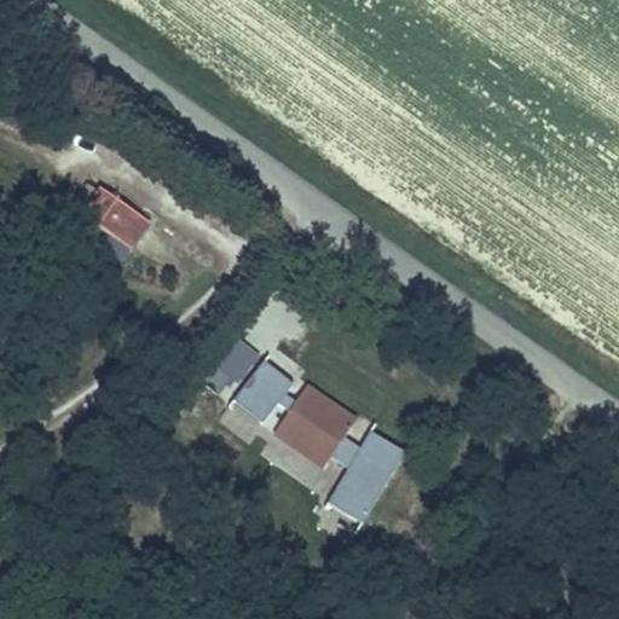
[(74,181),(38,236),(87,272),(126,219),(74,181)]
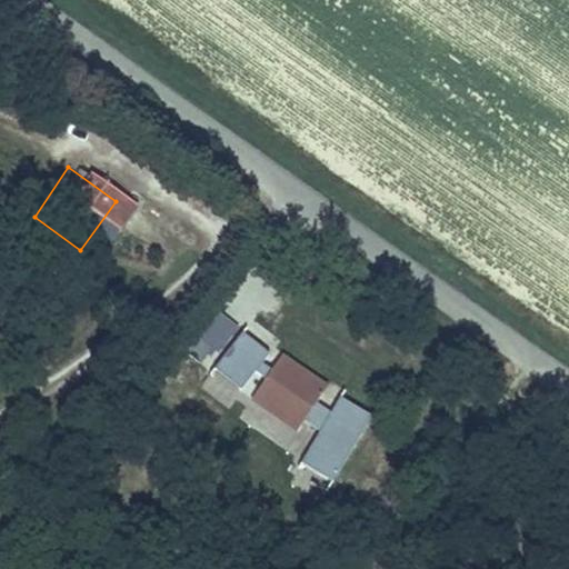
[(263,343),(255,355),(299,387),(307,375),(263,343)]
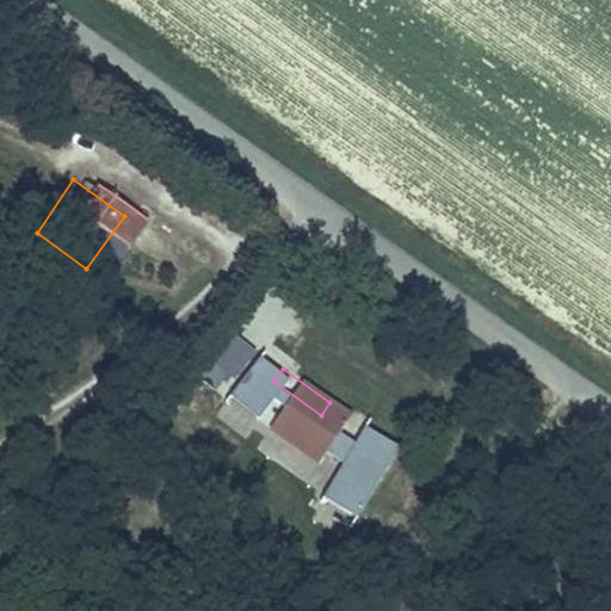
[(292,454),(321,415),(273,381),(246,420),(292,454)]
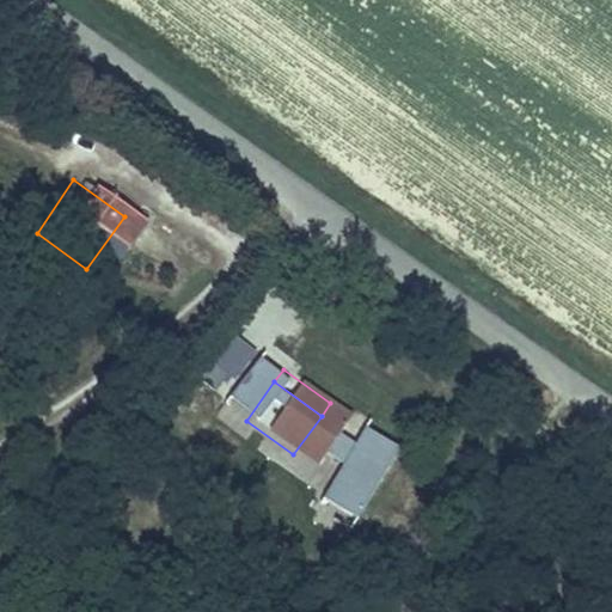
[(359,420),(336,458),(343,463),(318,505),(352,526),(401,446),(359,420)]
